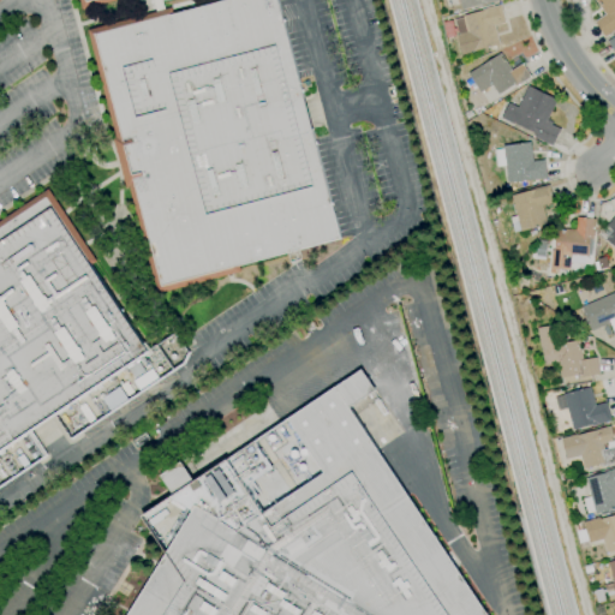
[(118,0),(82,10),(78,0),(118,0)]
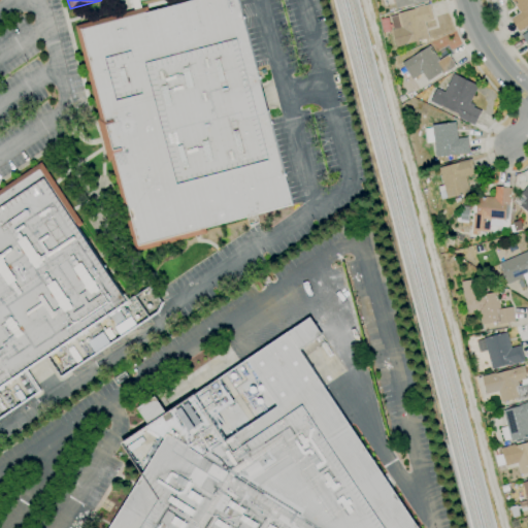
[(96,119),(100,118),(74,26),(147,6),(150,11),(192,0),(237,0),(294,203),(205,228),(206,233),(136,253),(110,161),(108,162),(96,119)]
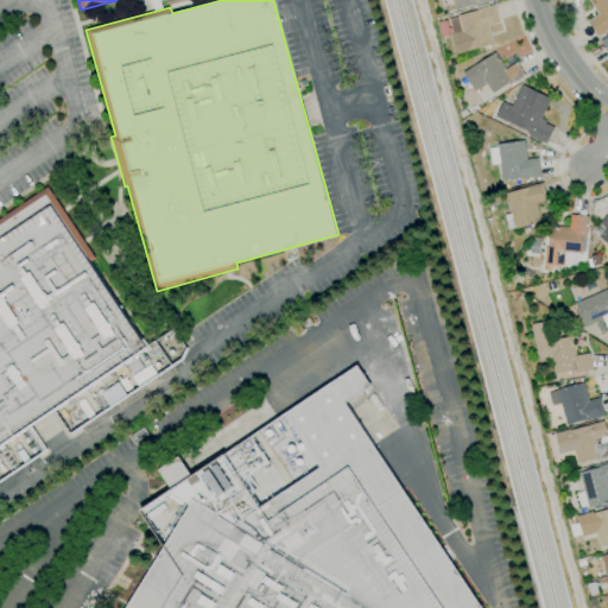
[(456,10),(453,0),(493,0),(475,5),(456,10)]
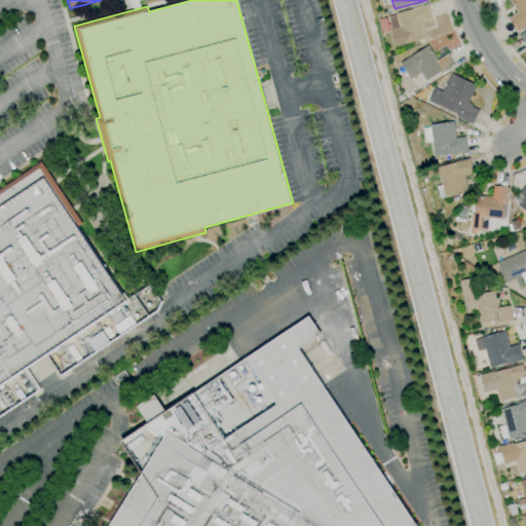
[(525,26),(518,32),(509,19),(517,12),(508,0),(525,0),(525,26)]
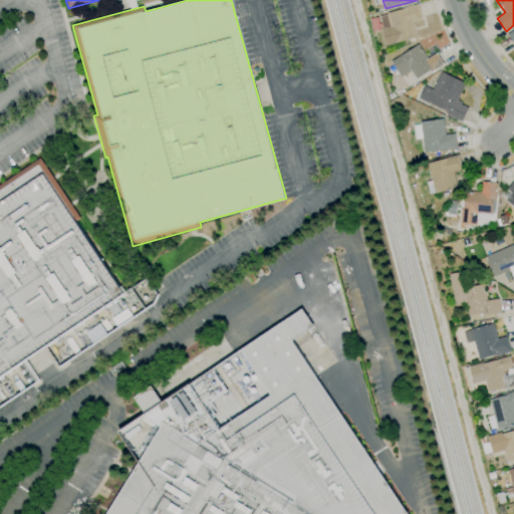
[(384,45),(380,29),(382,29),(381,27),(379,27),(380,30),(372,32),(369,19),(377,17),(378,23),(380,23),(379,16),(388,14),(387,13),(403,9),(403,8),(418,4),(422,20),(413,22),(417,37),(410,39),(410,37),(408,38),(408,39),(396,42),(396,43),(384,45)]
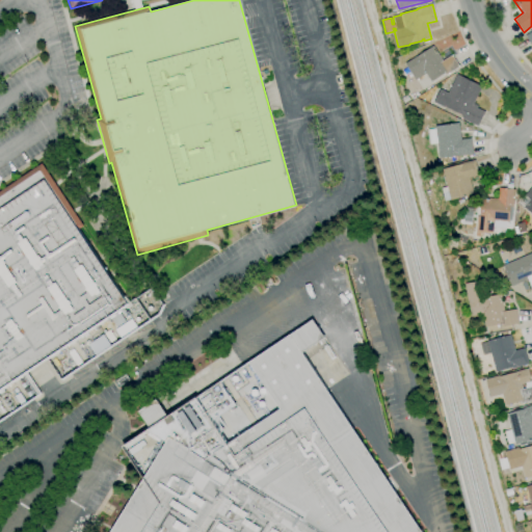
[(531,49),(531,29),(523,34),(531,50),(531,49)]
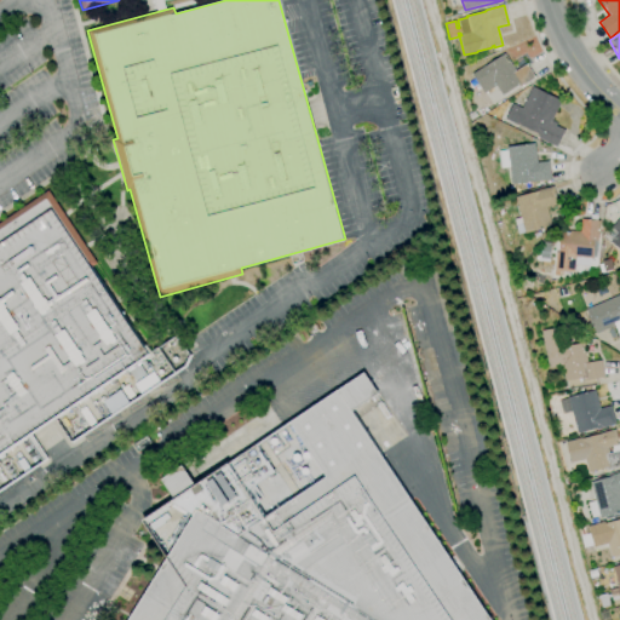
[(501,96),(495,86),(484,93),(471,74),(505,53),(512,64),(522,58),(535,78),(520,87),(517,85),(501,96)]
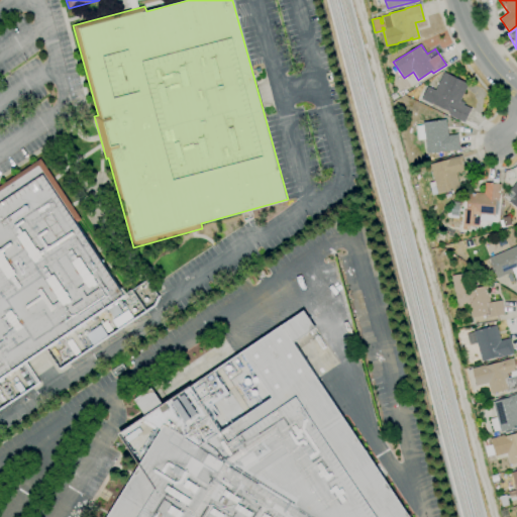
[(463,123),(448,115),(450,112),(431,103),(431,104),(421,99),(427,87),(435,90),(443,73),(468,85),(459,100),(464,103),(463,105),(471,108),(463,123)]
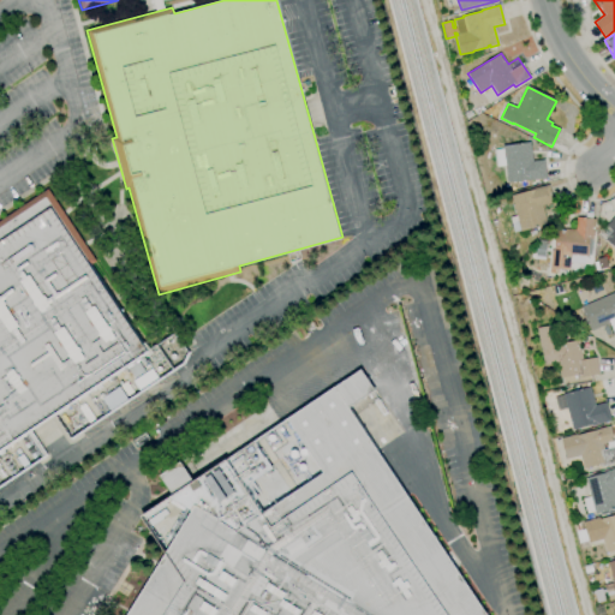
[(503,149),(502,145),(530,142),(532,161),(544,160),(547,178),(527,181),(526,180),(507,183),(506,166),(503,149)]
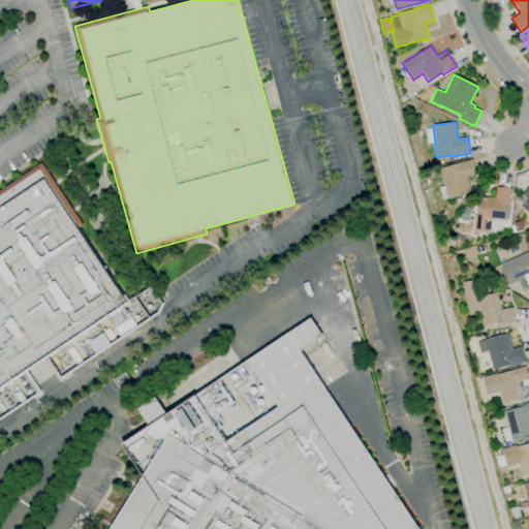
[(435,143),(427,144),(425,129),(433,128),(435,143)]
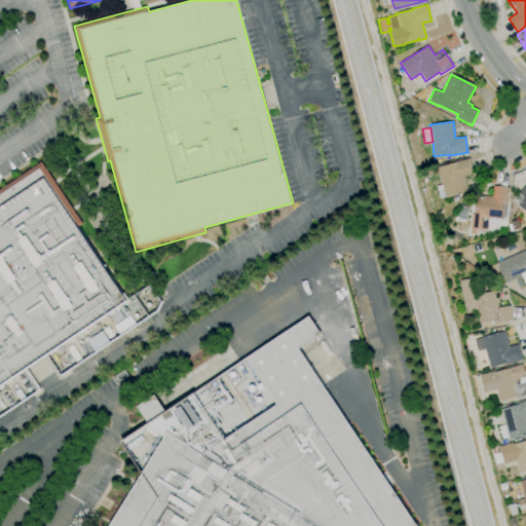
[(442,185),(437,167),(453,162),(470,158),(474,174),(463,177),(468,192),(460,194),(445,198),(445,197),(442,185)]
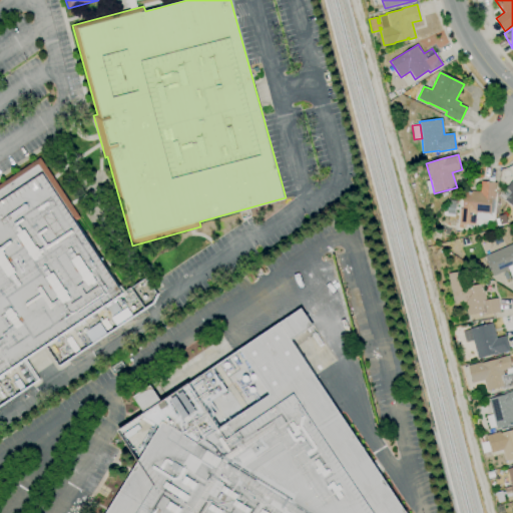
[(80,218),(74,221),(118,287),(121,286),(125,292),(0,376),(0,183),(39,157),(80,218)]
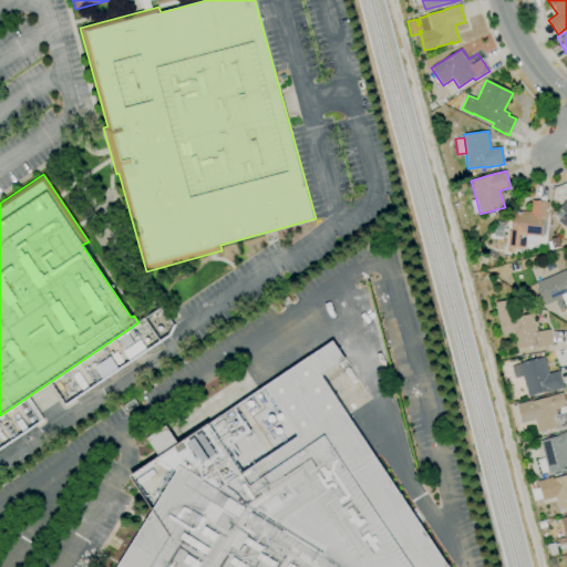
[(480,213),(474,215),(470,200),(476,199),(480,213)]
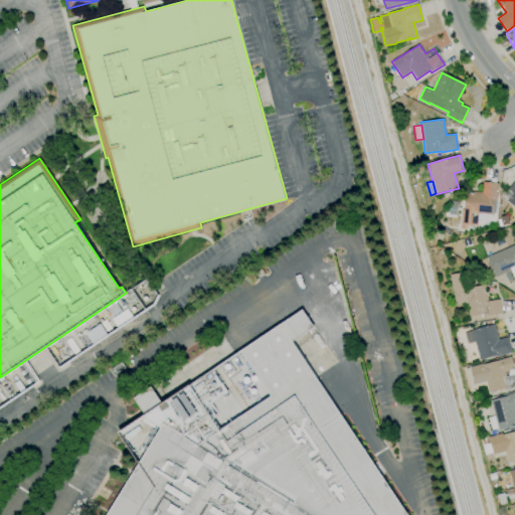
[(514,208),(506,200),(512,193),(508,189),(514,181),(514,208)]
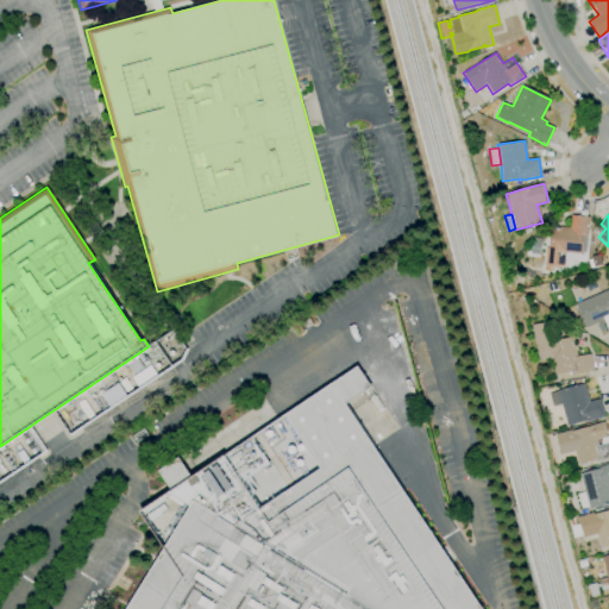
[(582,253),(565,252),(563,267),(545,265),(546,248),(548,248),(551,226),(570,227),(571,215),(589,218),(588,237),(583,236),(582,253)]
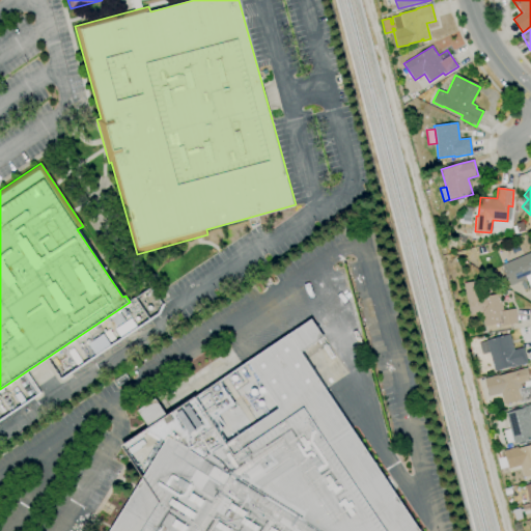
[(373,253),(366,225),(374,223),(381,251),(373,253)]
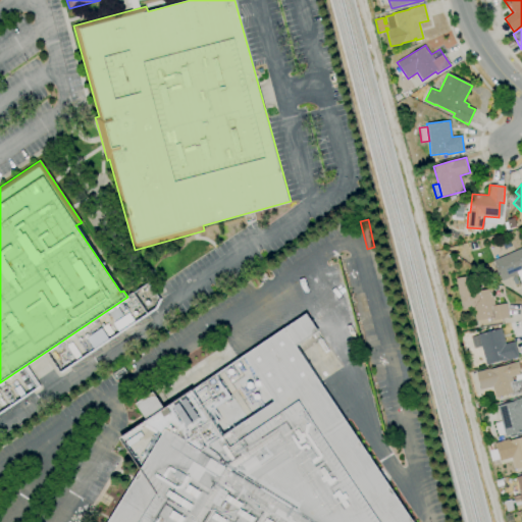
[(521,282),(521,283),(518,274),(502,281),(492,260),(521,249),(521,251),(521,282)]
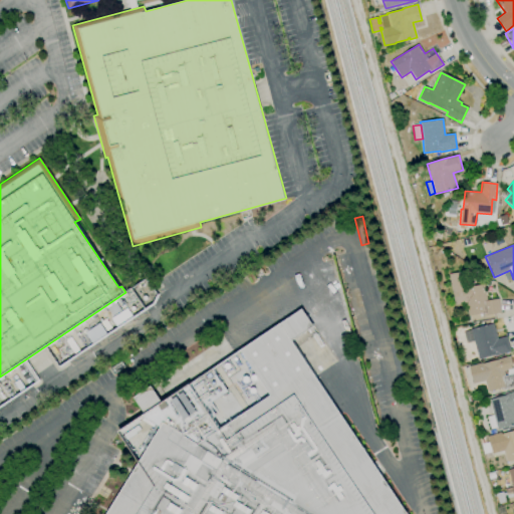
[(369,273),(364,253),(372,251),(377,271),(369,273)]
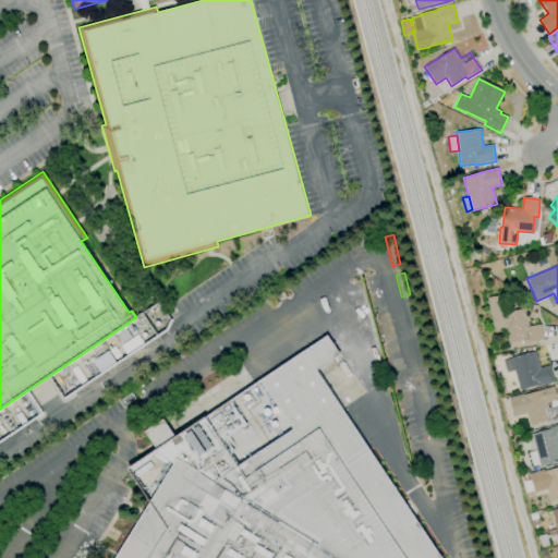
[(511,351),(510,343),(509,343),(506,329),(493,331),(487,298),(504,294),(507,312),(525,308),(529,326),(542,324),(544,339),(536,341),(537,347),(511,351)]
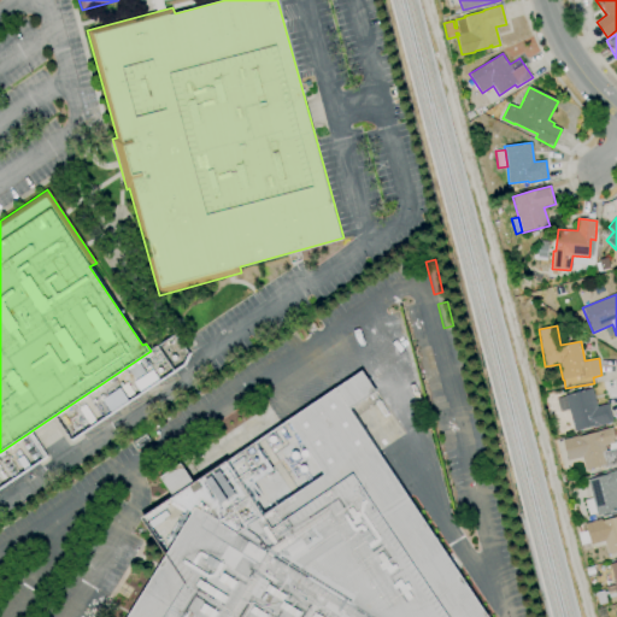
[(453,365),(445,334),(454,331),(462,363),(453,365)]
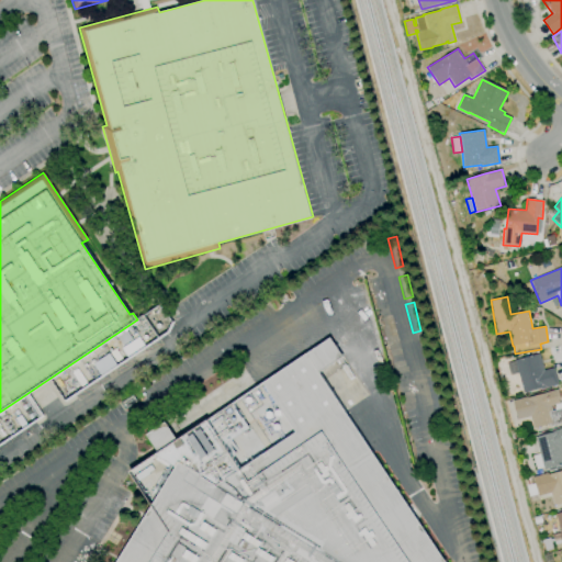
[(146,435),(165,422),(167,425),(194,406),(198,412),(170,430),(177,440),(282,370),(277,362),(305,343),(311,351),(329,337),(343,356),(318,372),(446,561),(115,561),(152,505),(130,473),(158,453),(146,435)]
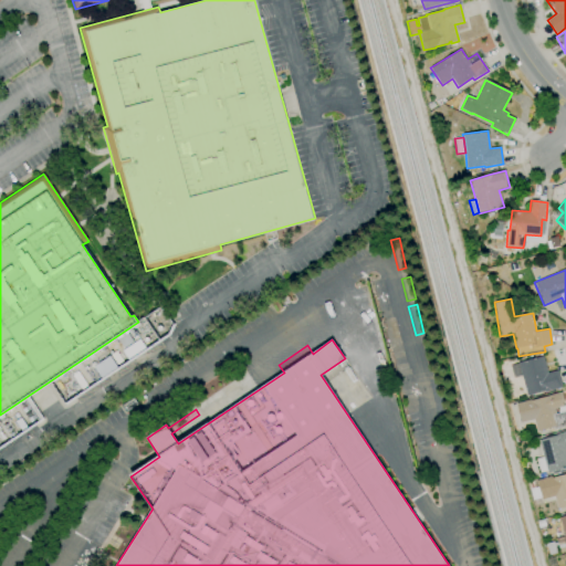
[(527,396),(519,363),(543,356),(547,373),(557,370),(562,388),(545,392),(545,391),(527,396)]
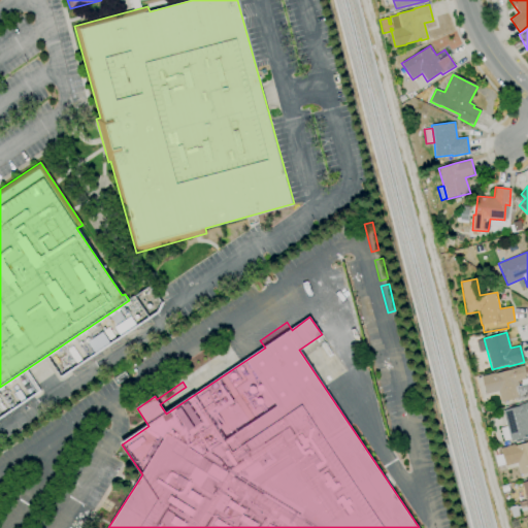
[(474,342),(484,340),(487,352),(477,354),(474,342)]
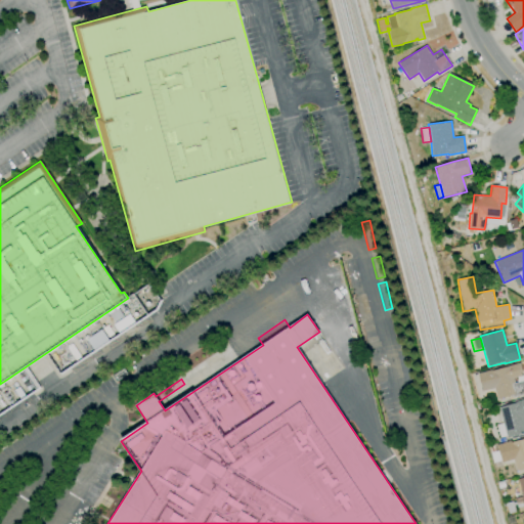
[(513,395),(496,399),(494,388),(482,391),(477,374),(491,369),(491,370),(508,366),(520,363),(522,372),(520,373),(521,376),(513,378),(514,384),(510,385),(513,395)]
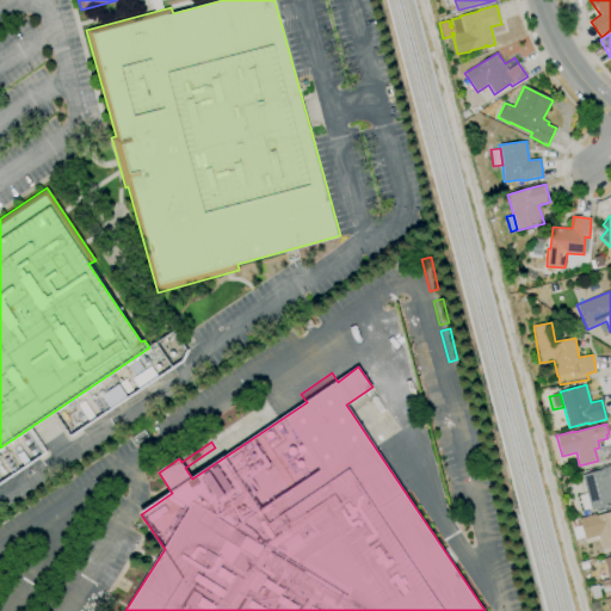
[(599,448),(610,444),(610,460),(598,463),(598,461),(594,449),(599,448)]
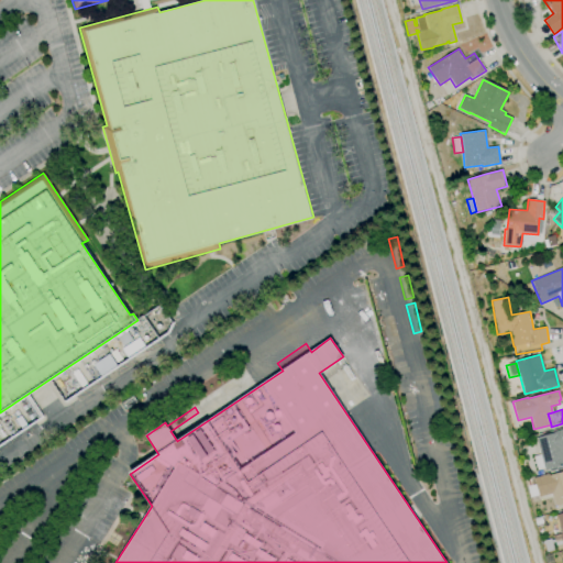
[(540,455),(536,438),(553,433),(552,432),(562,429),(562,465),(544,471),(543,468),(540,455)]
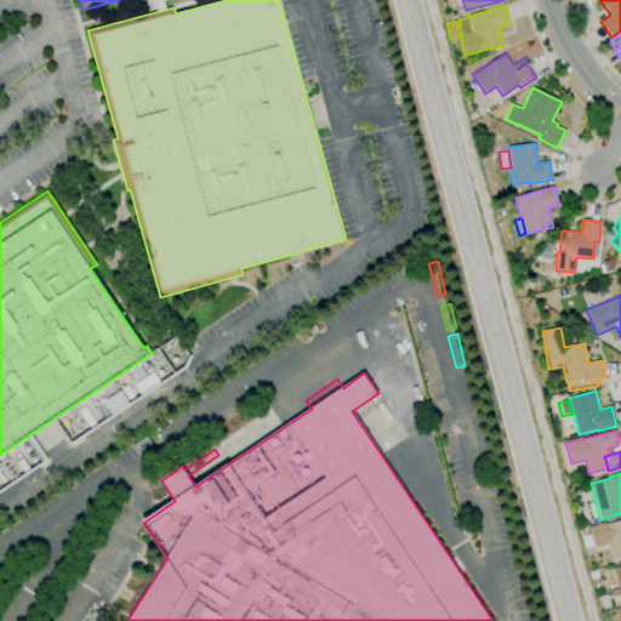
[(599,517),(592,519),(588,503),(596,502),(599,517)]
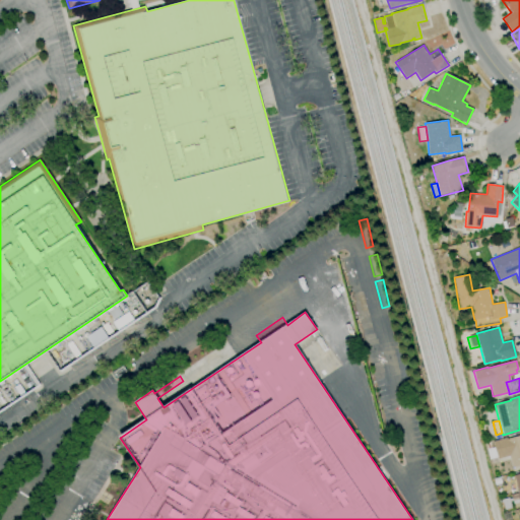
[(495,448),(493,441),(507,438),(507,439),(519,436),(519,465),(512,467),(509,456),(498,459),(497,457),(495,448)]
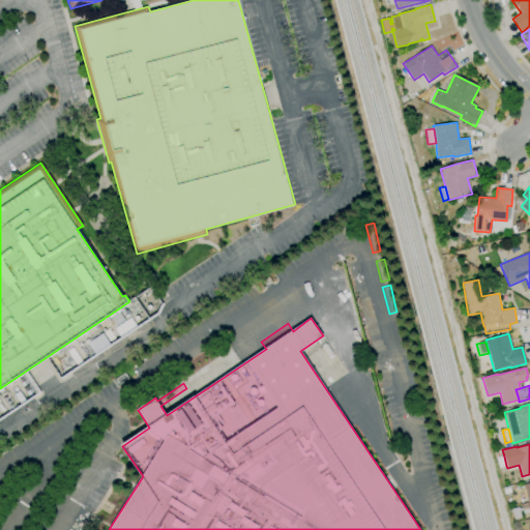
[(506,466),(499,468),(496,459),(504,457),(506,466)]
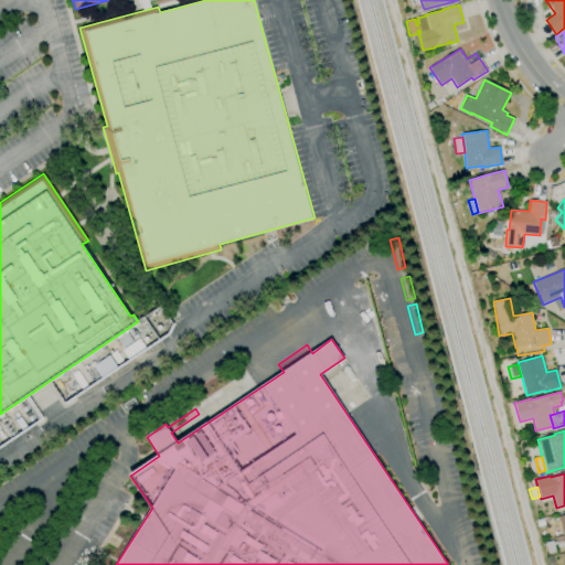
[(553,542),(556,541),(555,537),(563,535),(558,516),(564,514),(564,550),(558,552),(556,544),(554,545),(553,542)]
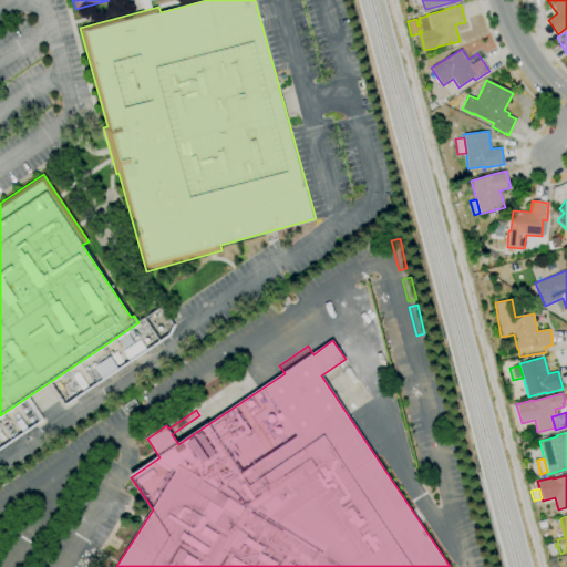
[(556,547),(557,555),(549,556),(547,545),(555,543),(555,544),(556,547)]
